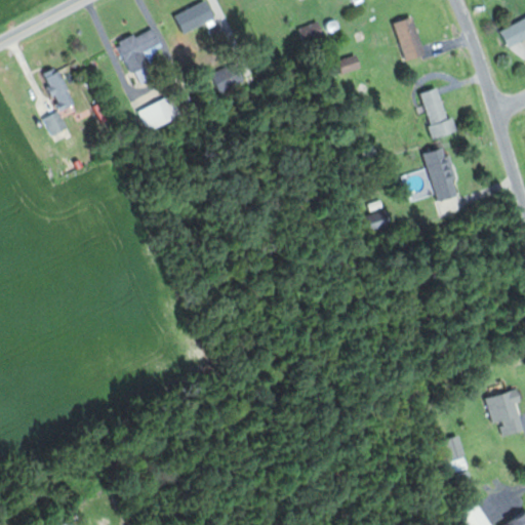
[(207,0),(177,15),(188,35),(218,18),(208,0),(207,0)]
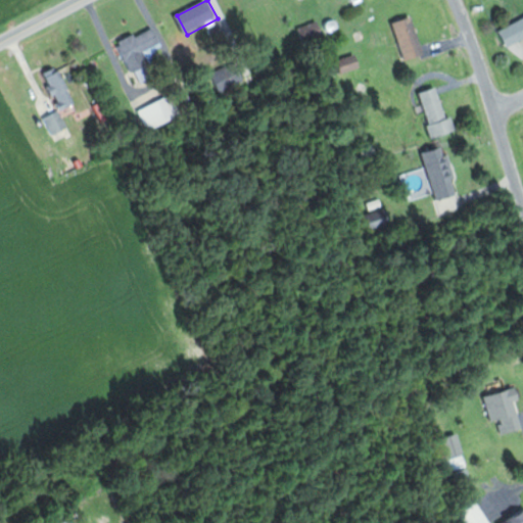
[(426,55),(413,16),(393,24),(407,61),(426,55)]
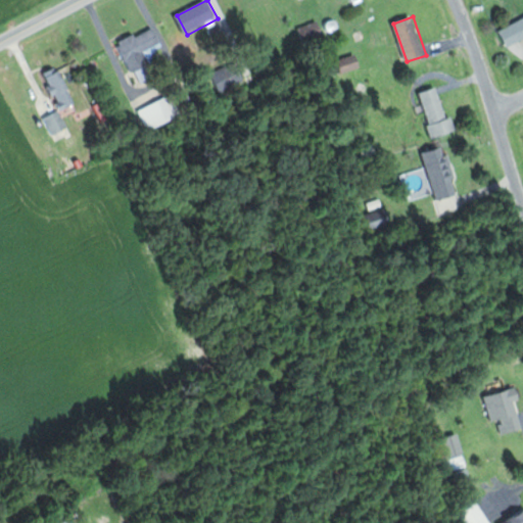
[(522,18),(500,29),(508,46),(522,39),(522,18)]
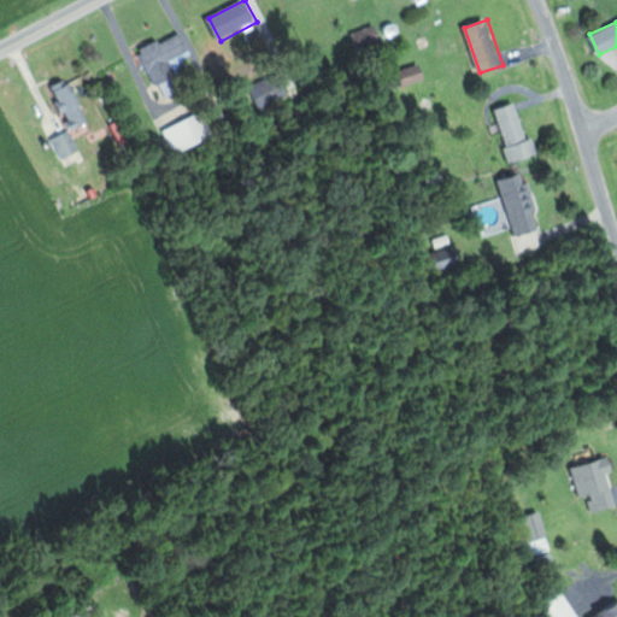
[(385,45),(377,25),(354,33),(360,52),(385,45)]
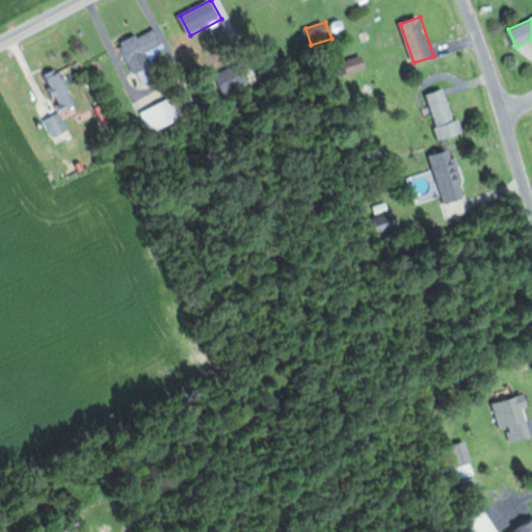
[(155,67),(149,52),(165,45),(158,27),(122,44),(135,76),(155,67)]
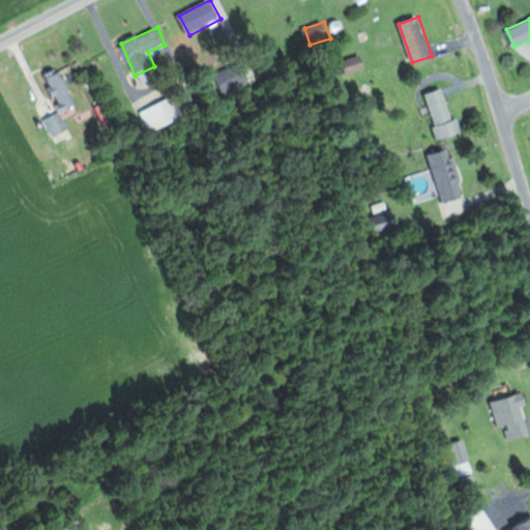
[(347,75),(366,69),(362,55),(343,61),(347,75)]
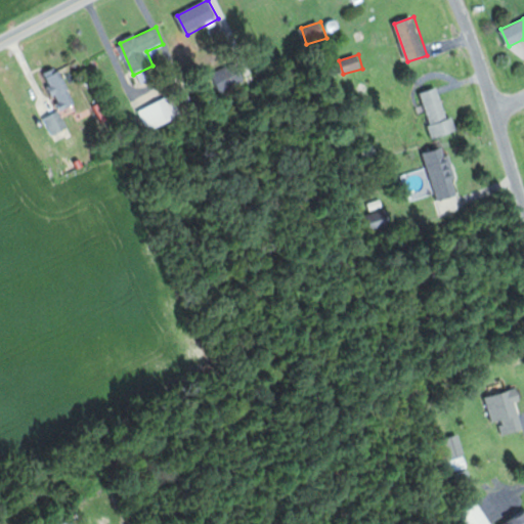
[(221,93),(246,83),(237,62),(213,73),(221,93)]
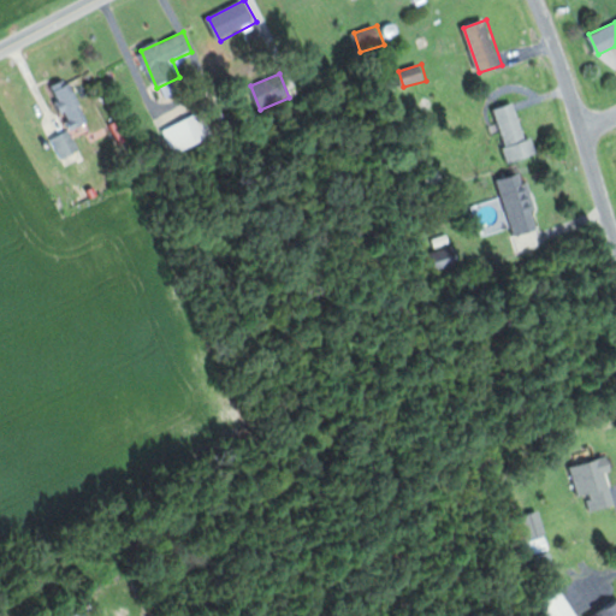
[(73,131),(89,124),(71,80),(55,86),(73,131)]
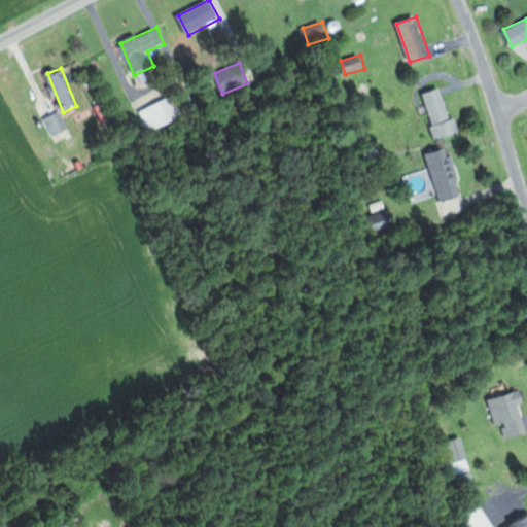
[(423,94),(436,140),(457,134),(445,88),(423,94)]
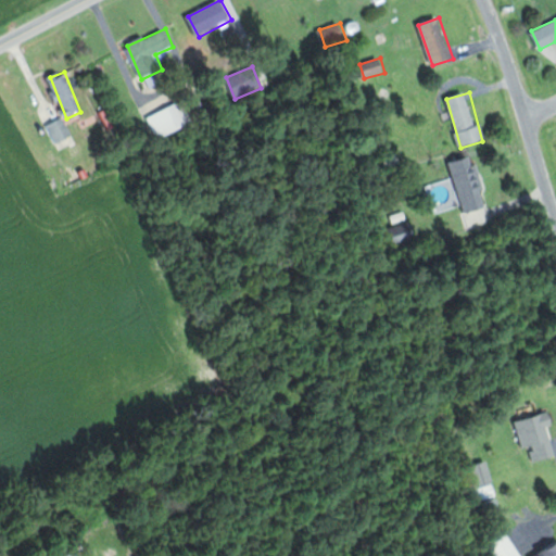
[(147,117),(156,140),(193,124),(184,102),(147,117)]
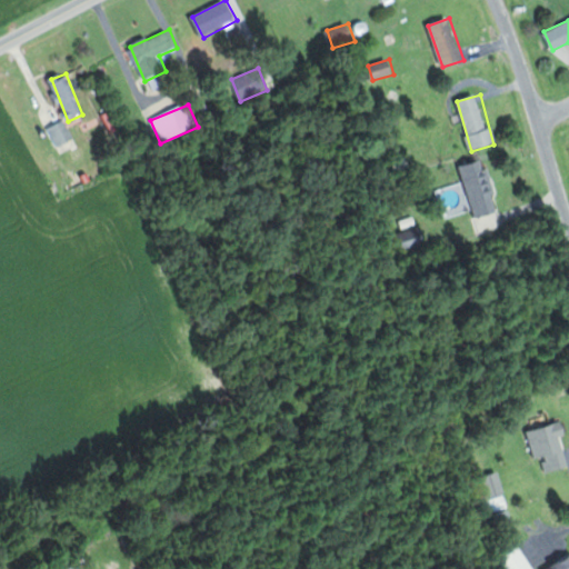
[(49,129),(59,147),(73,139),(65,121),(49,129)]
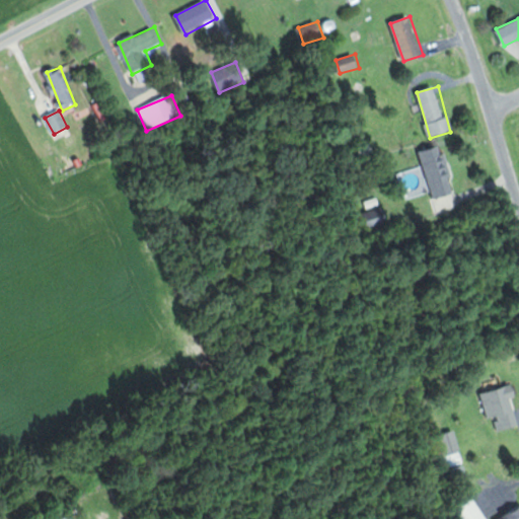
[(422,152),(435,200),(457,194),(444,146),(422,152)]
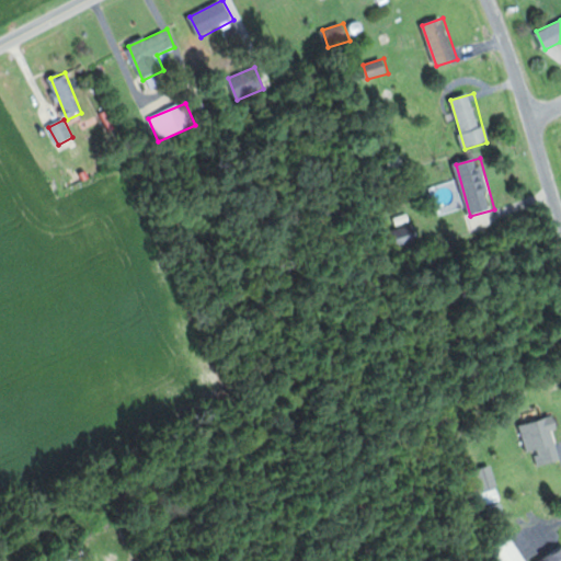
[(398,249),(422,241),(415,224),(391,230),(398,249)]
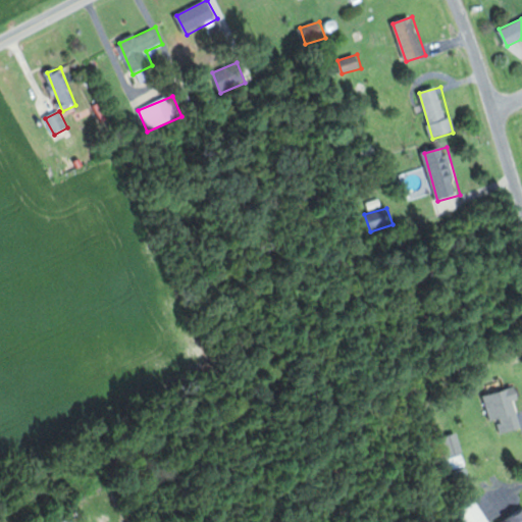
[(521,424),(516,402),(520,400),(517,388),(485,397),(492,422),(500,421),(504,434),(521,428),(521,424)]
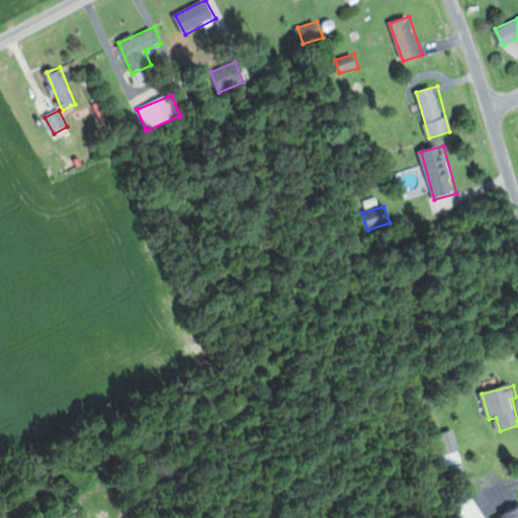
[(447,466),(464,461),(454,430),(437,435),(447,466)]
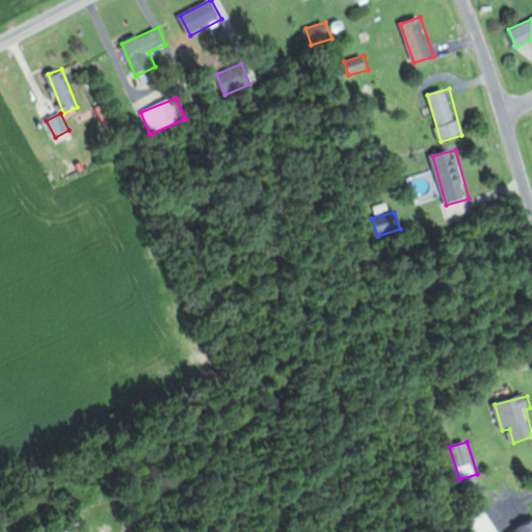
[(469,524),(474,531),(501,531),(487,510),(469,524)]
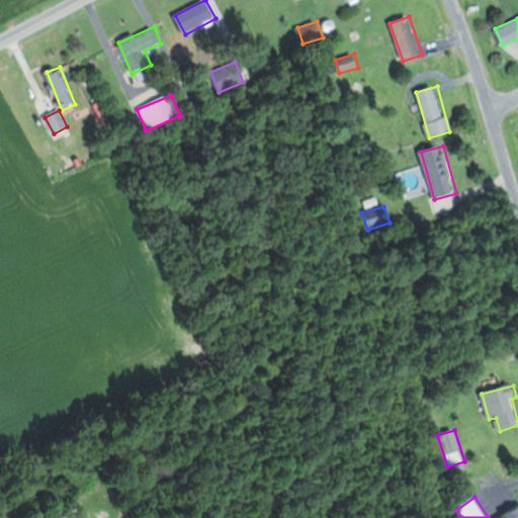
[(517,517),(517,505),(500,517),(517,517)]
